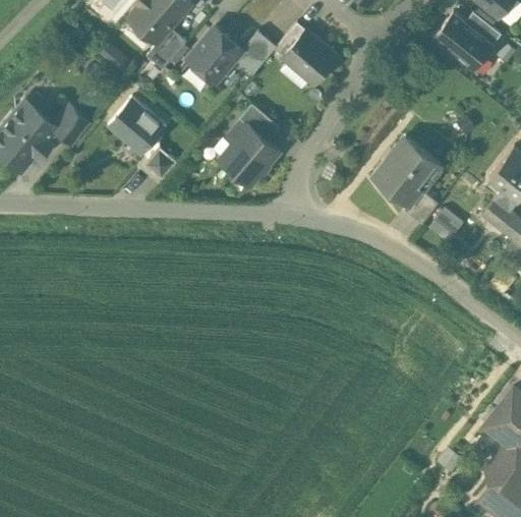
[(139,0),(137,3),(141,5),(130,18),(158,42),(171,27),(190,4),(185,0),(139,0)]
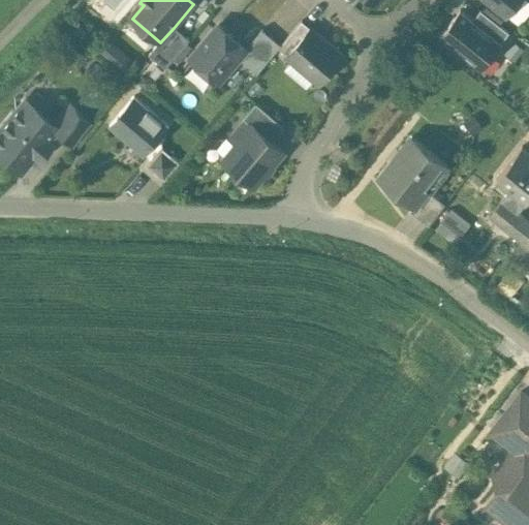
[(484,0),(507,18),(521,0),(484,0)]
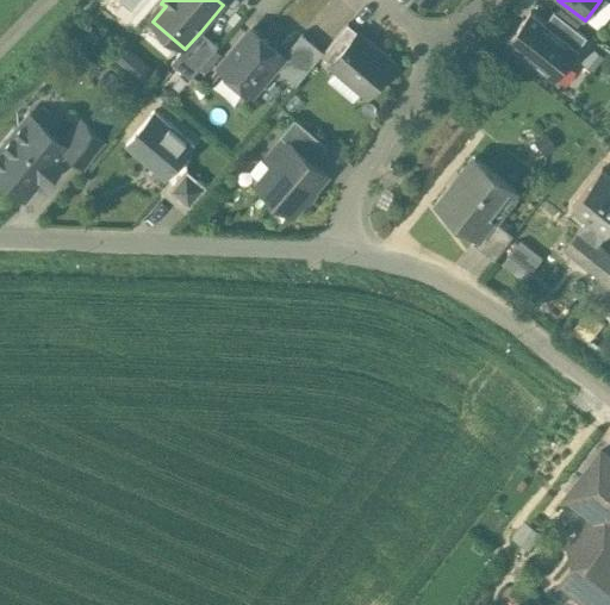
[(546,26),(531,14),(508,44),(555,82),(579,54),(578,52),(546,26)]
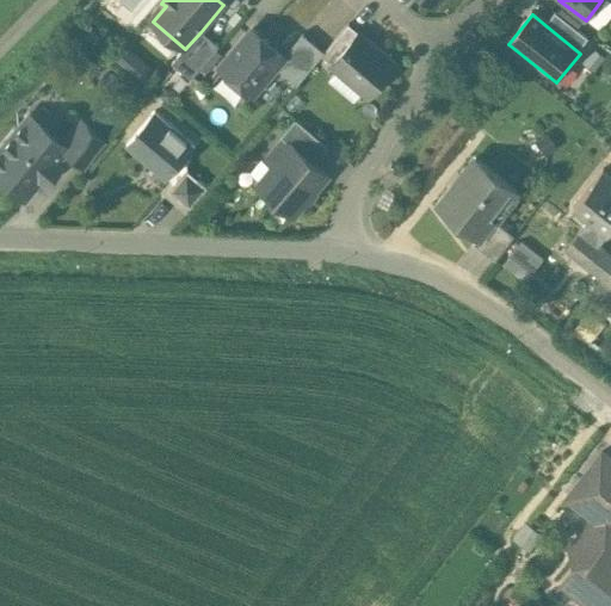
[(588,41),(555,14),(547,26),(579,53),(588,41)]
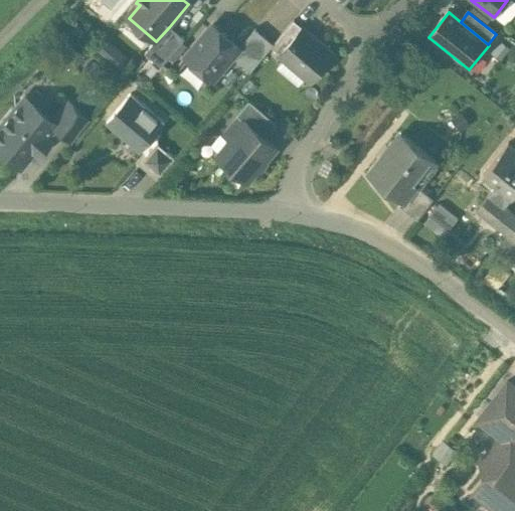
[(274,46),(271,49),(280,57),(303,30),(294,22),(274,46)]
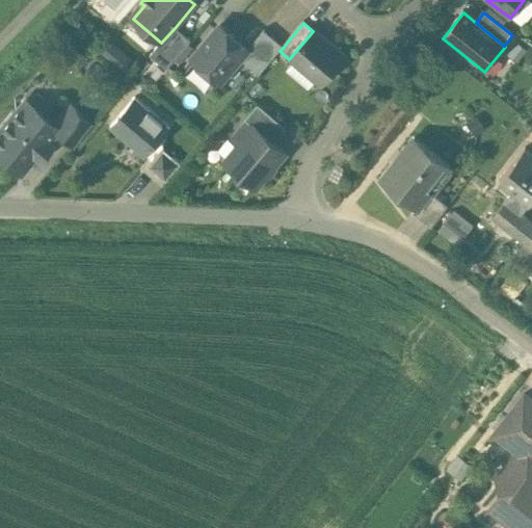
[(248,50),(220,27),(192,60),(220,84),(240,60),(248,51),(248,50)]
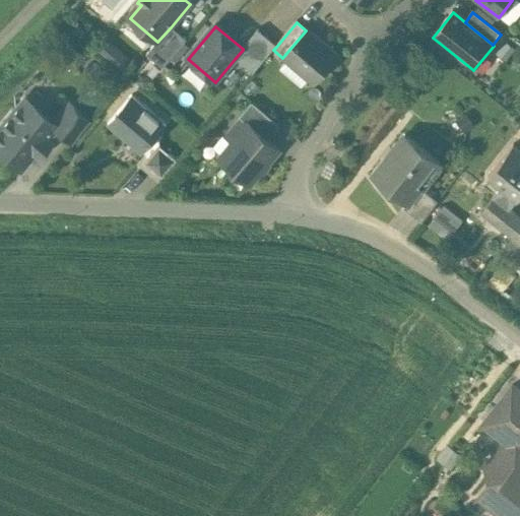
[(171,27),(157,42),(158,43),(146,56),(163,69),(187,42),(171,27)]
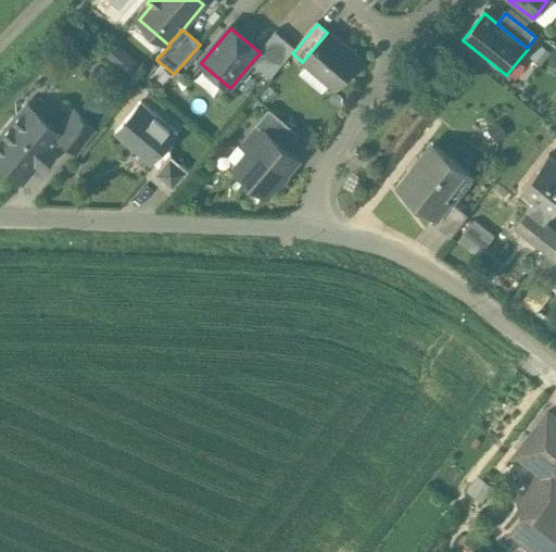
[(276,33),(260,52),(260,53),(251,63),(270,79),(292,53),(295,50),(276,33)]
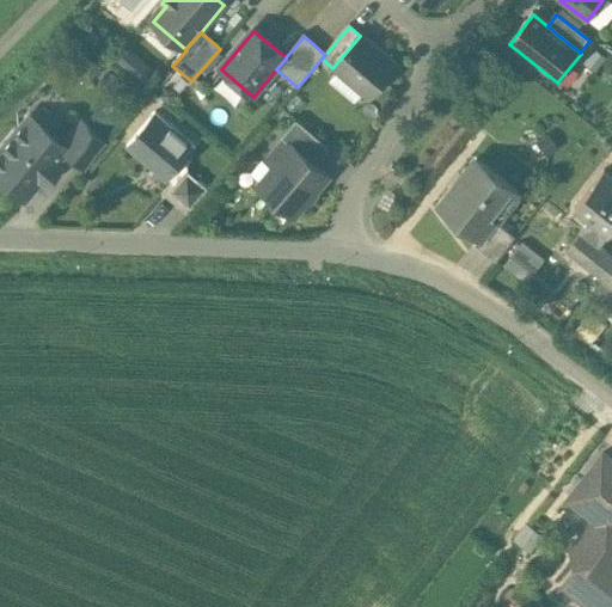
[(396,67),(360,36),(332,68),(369,98),(396,67)]
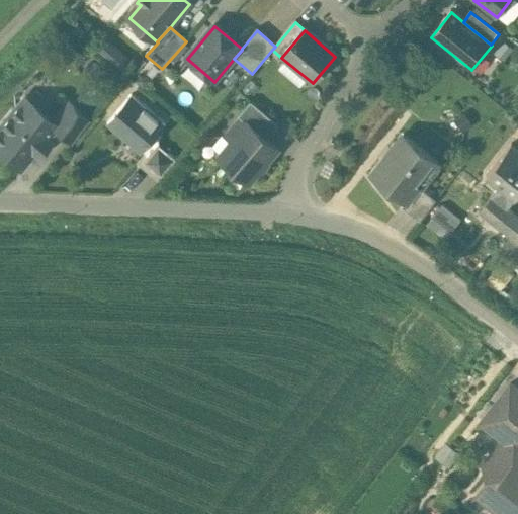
[(119,68),(127,58),(108,41),(100,52),(119,68)]
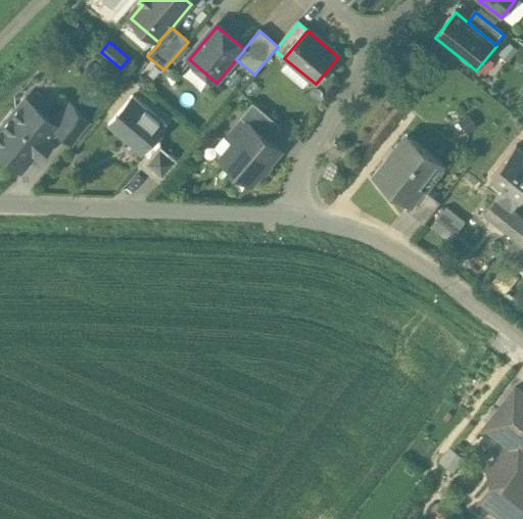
[(167,127),(133,98),(108,127),(140,152),(141,152),(142,153),(144,150),(146,152),(153,144),(160,135),(167,127)]
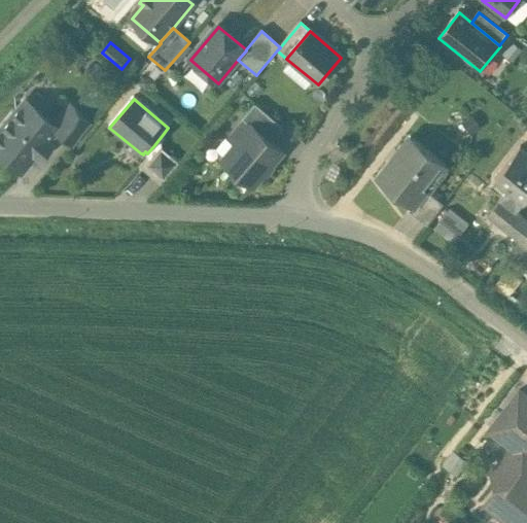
[(284,129),(255,105),(243,120),(246,124),(247,123),(272,143),(284,129)]
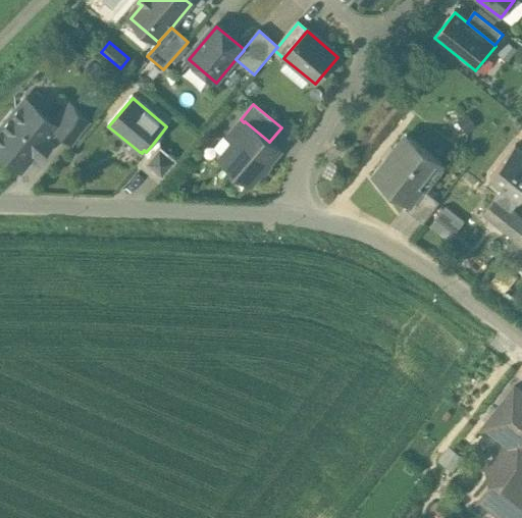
[(69,105),(50,127),(55,133),(54,134),(70,146),(90,123),(69,105)]
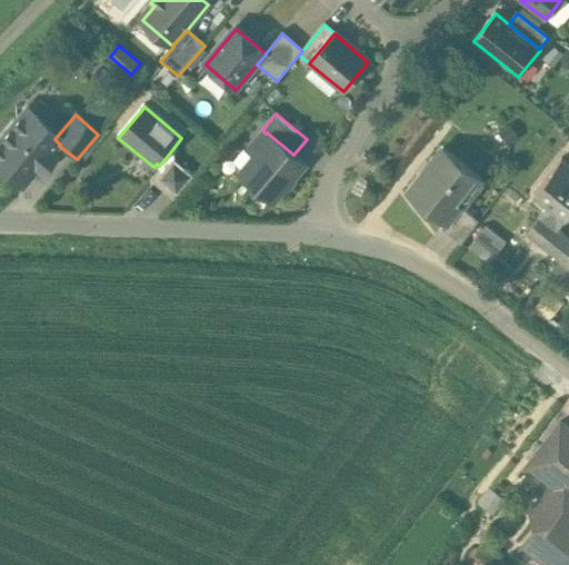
[(36,118),(17,120),(0,139),(0,169),(22,188),(38,170),(41,174),(55,158),(51,156),(59,146),(60,145),(55,139),(53,139),(52,132),(36,118)]
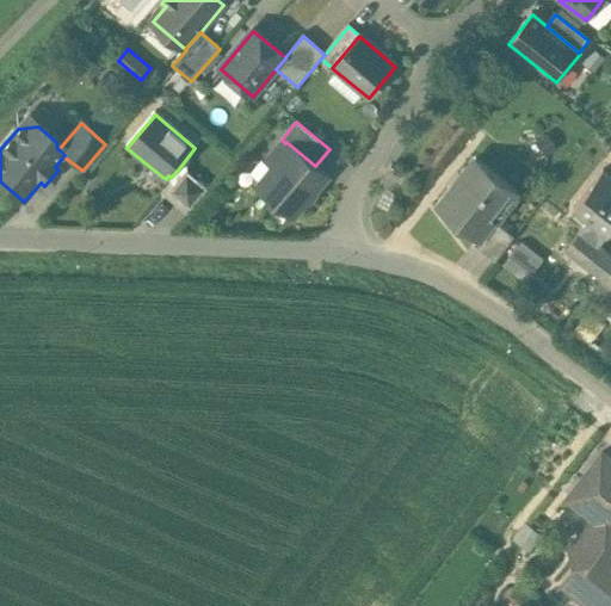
[(315,166),(287,142),(285,143),(270,164),(267,165),(270,167),(270,166),(273,169),(260,185),(259,186),(260,187),(294,215),(292,216),(295,217),(296,215),(327,178),(327,179),(328,177),(327,175),(315,166)]
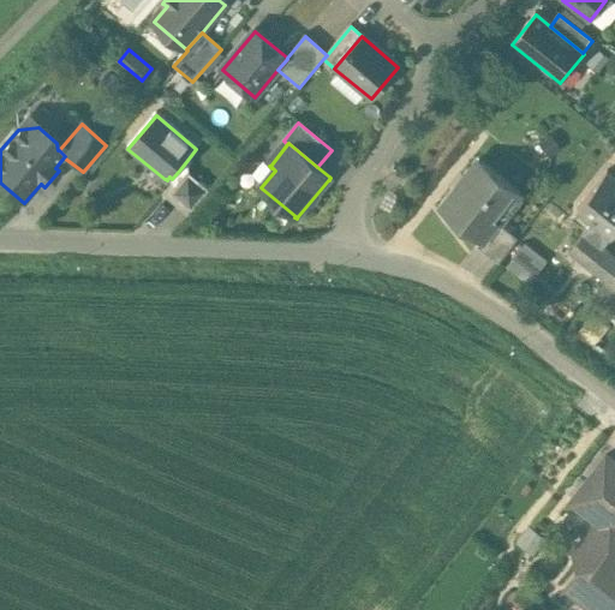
[(184,177),(175,186),(175,187),(174,187),(163,199),(165,201),(166,198),(189,217),(202,202),(191,192),(198,184),(189,175),(189,168),(193,162),(189,159),(180,169),(183,171),(184,177)]
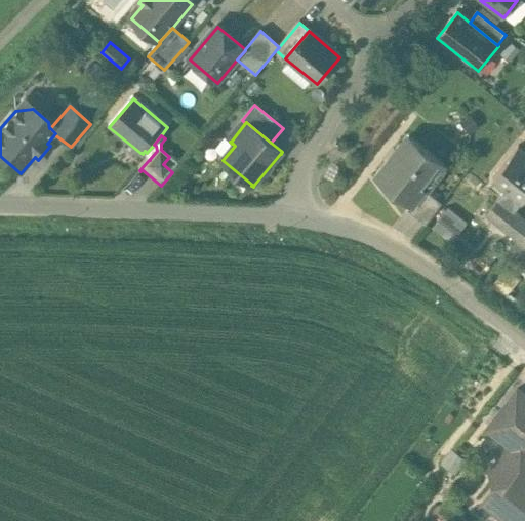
[(444,166),(409,138),(377,178),(411,206),(412,207),(425,191),(422,189),(440,166),(443,168),(444,166)]
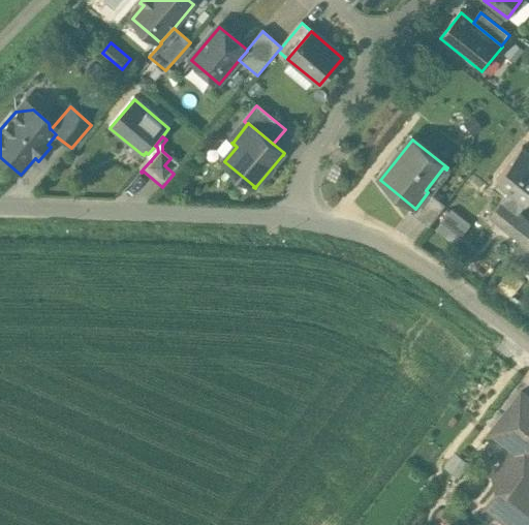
[(155,146),(148,154),(146,152),(144,155),(143,154),(142,154),(150,161),(151,161),(151,160),(158,152),(157,147),(155,146)]
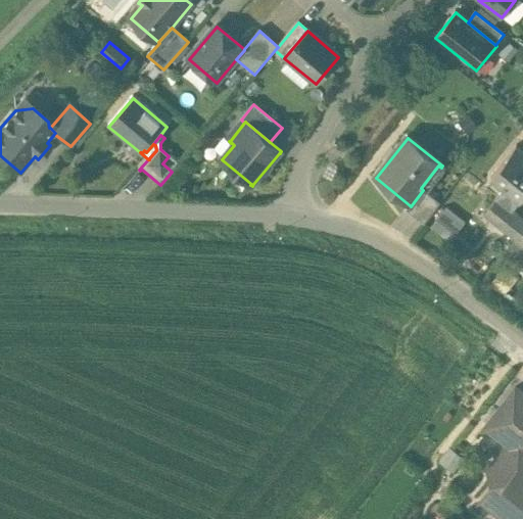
[(505,190),(483,217),(498,228),(512,210),(513,211),(522,198),(522,151),(517,147),(491,179),(505,190)]
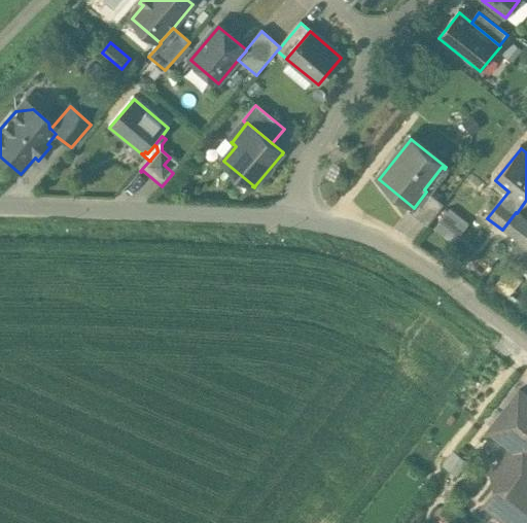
[(180,165),(171,157),(170,158),(164,165),(173,173),(180,165)]
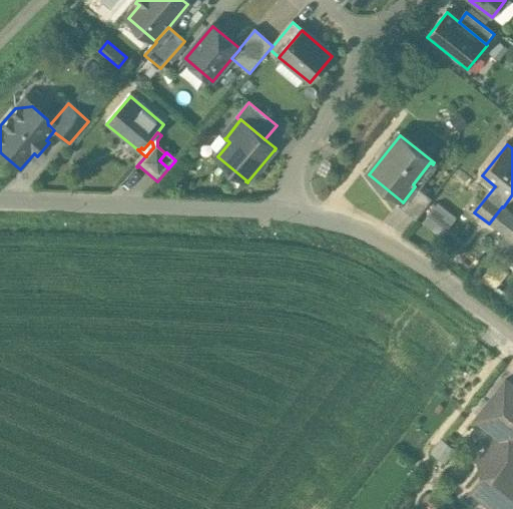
[(415,186),(403,202),(402,201),(398,206),(416,220),(432,200),(415,186)]
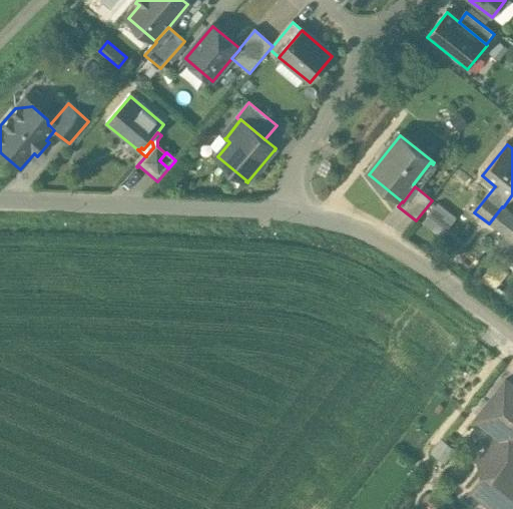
[(502,206),(489,223),(495,229),(509,212),(503,207),(502,206)]
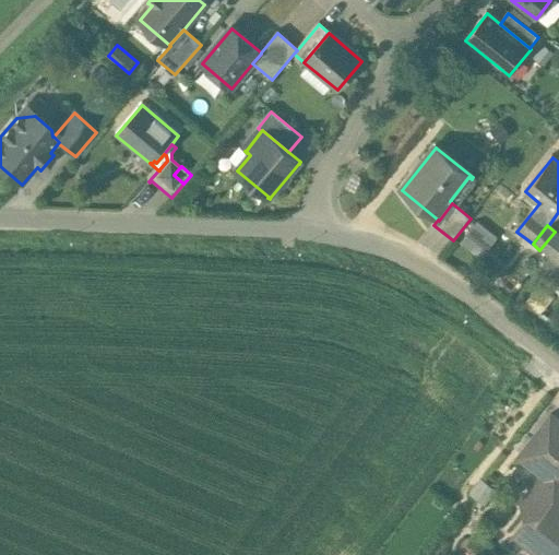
[(558,234),(555,232),(539,250),(550,259),(558,247),(558,234)]
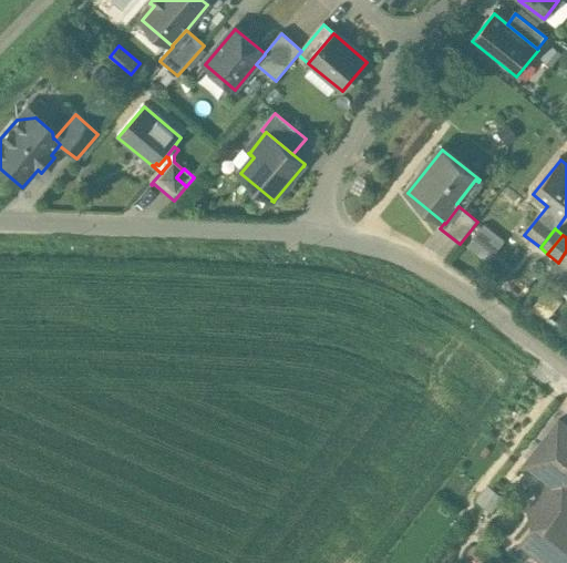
[(566,268),(558,263),(549,274),(566,287),(566,268)]
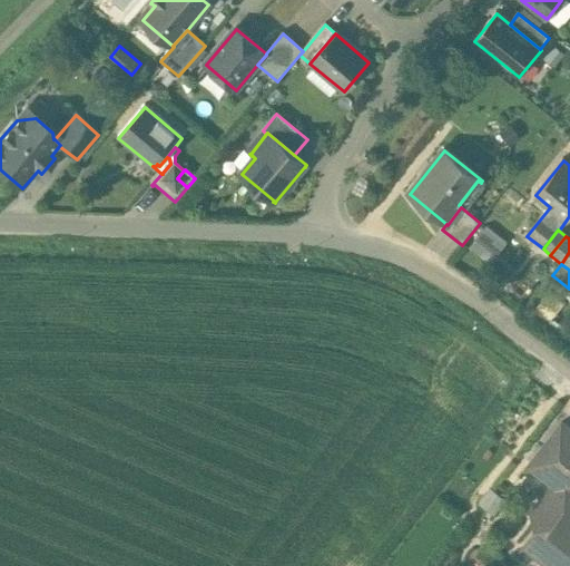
[(569,565),(569,430),(562,425),(529,466),(553,486),(532,513),(544,523),(524,548),(548,565),(569,565)]
